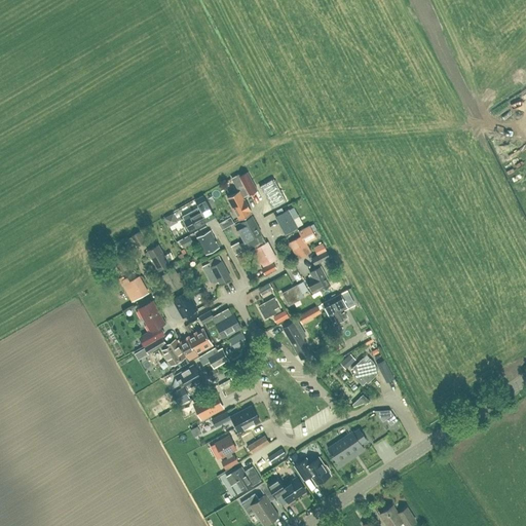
[(239,177),(249,194),(256,191),(247,173),(239,177)]
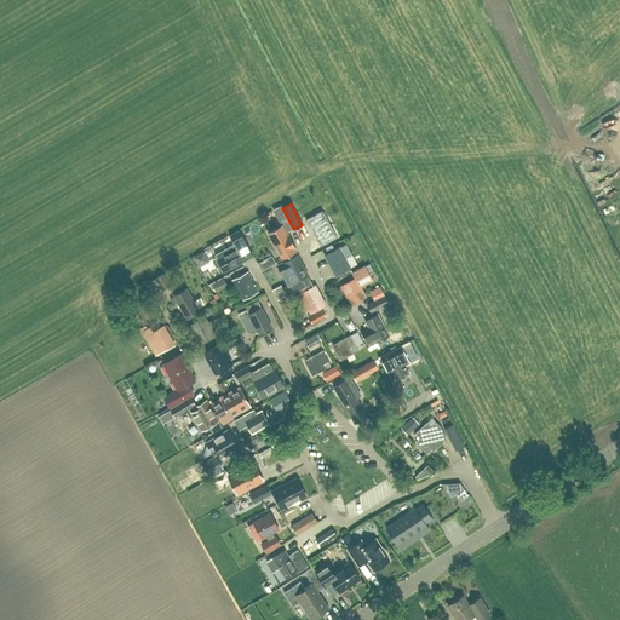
[(293,229),(282,208),(280,205),(273,210),(281,225),(269,233),(279,252),(282,258),(296,252),(285,233),(293,229)]
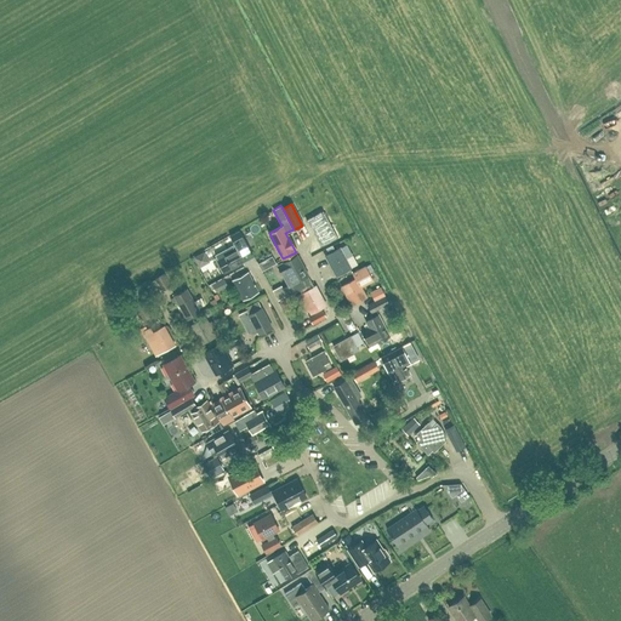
[(306,218),(320,245),(337,235),(323,209),(306,218)]
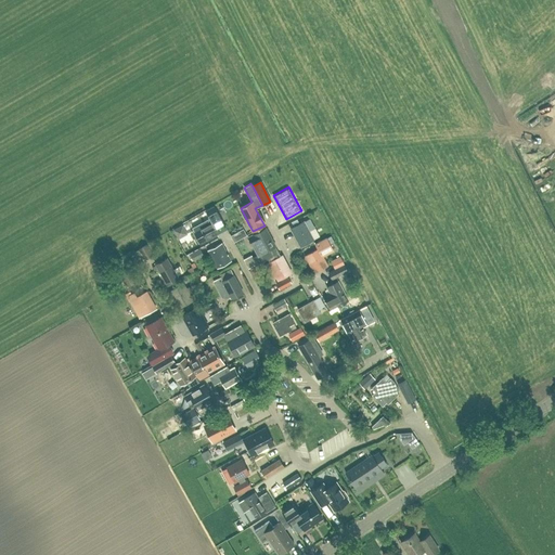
[(199,243),(218,232),(226,228),(214,205),(204,210),(208,218),(191,228),(199,243)]
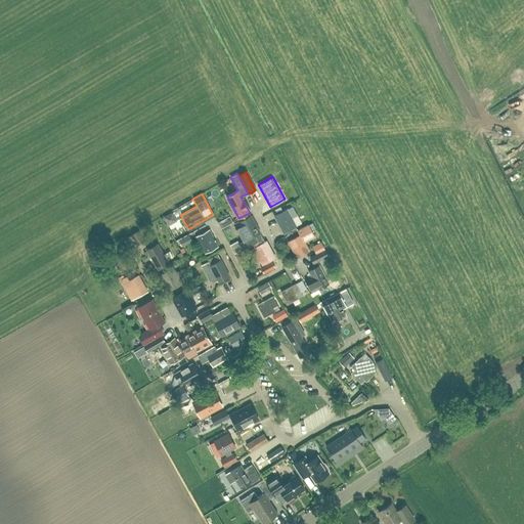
[(287,209),(274,215),(284,232),(296,226),(291,216),(294,215),(292,211),(290,212),(289,210),(288,211),(287,209)]
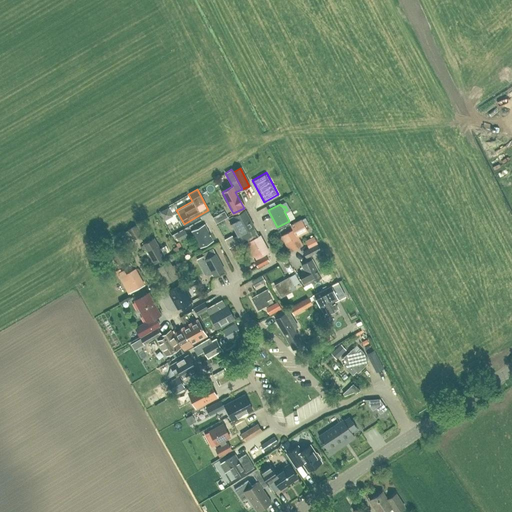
[(253,227),(244,210),(229,219),(238,236),(233,238),(236,243),(250,235),(247,230),(253,227)]
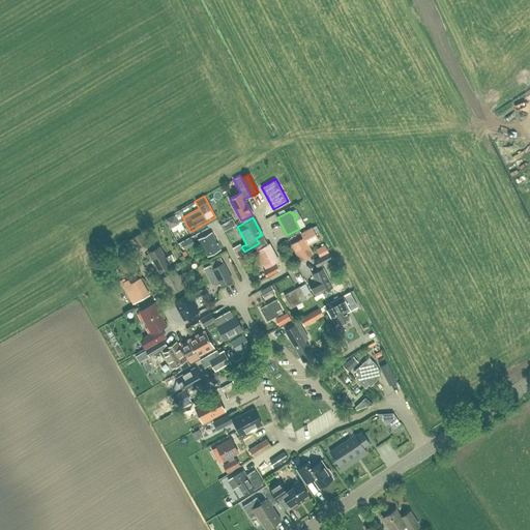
[(232,218),(221,225),(224,231),(235,224),(232,218)]
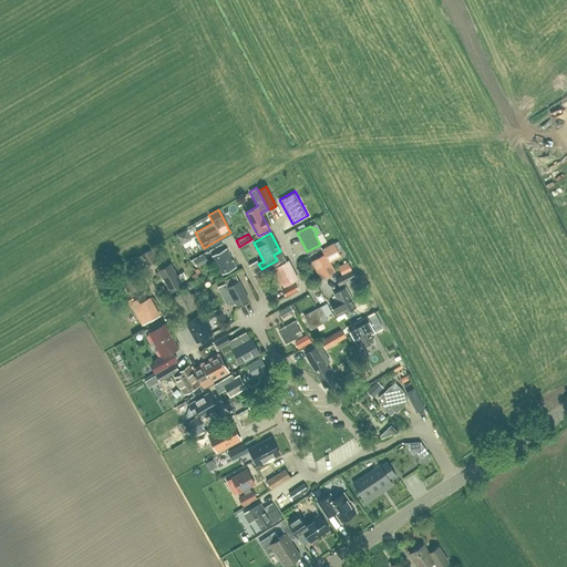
[(320,278),(333,271),(336,271),(330,261),(341,256),(333,241),(321,248),(323,255),(311,260),(320,278)]
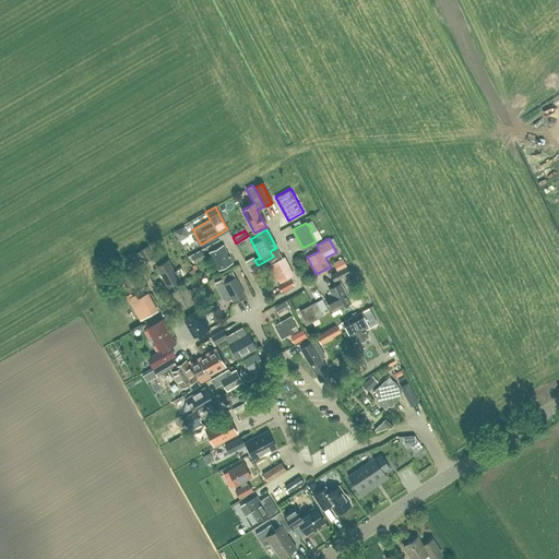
[(233,262),(223,245),(209,252),(212,259),(213,259),(218,270),(233,262)]
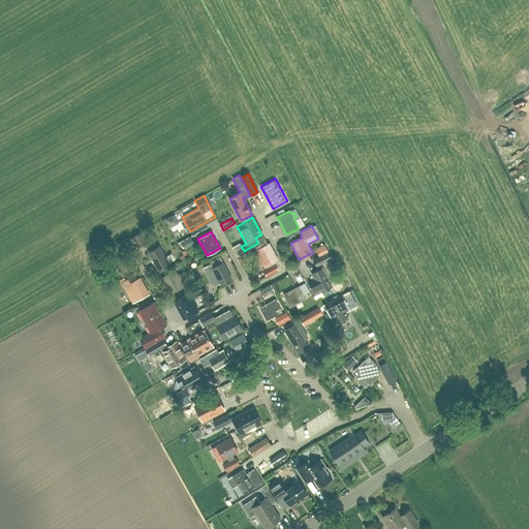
[(137,246),(145,242),(139,234),(132,237),(137,246)]
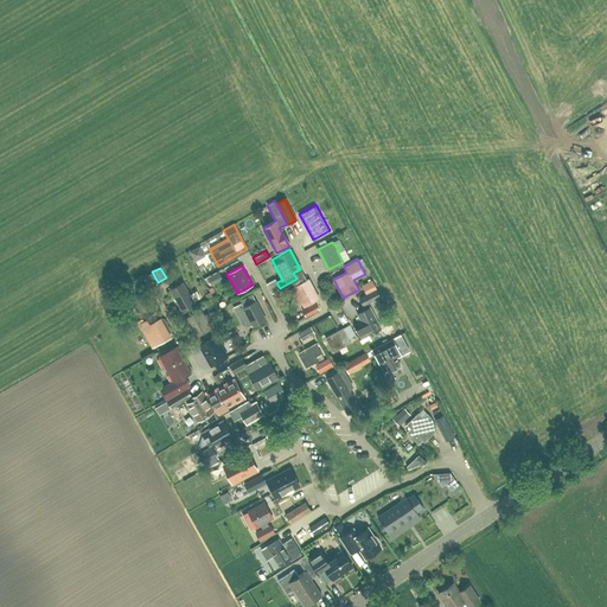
[(365,291),(375,286),(371,279),(362,283),(365,291)]
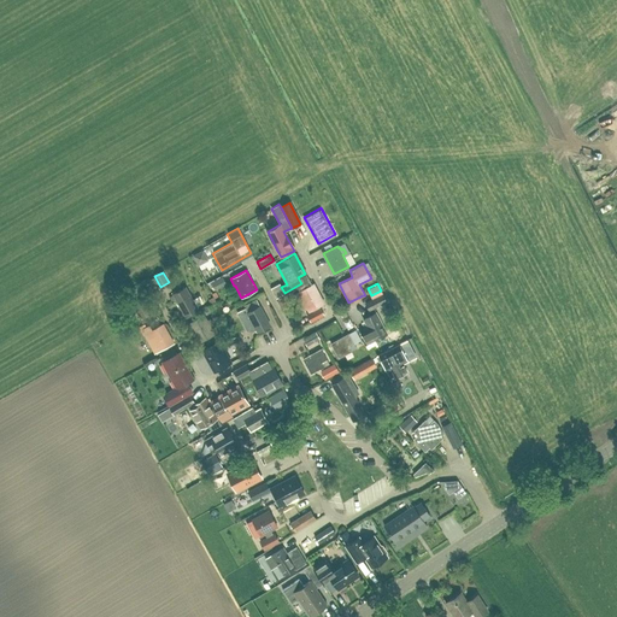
[(323,304),(312,285),(298,292),(309,312),(323,304)]
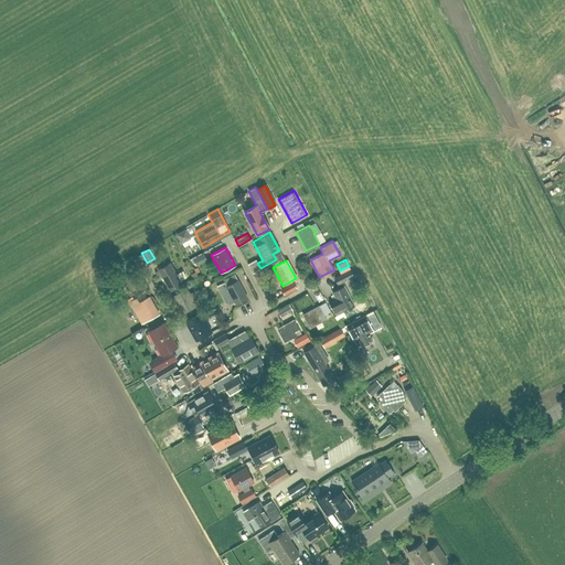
[(176,274),(169,262),(158,268),(168,288),(180,281),(179,280),(187,276),(182,269),(176,274)]
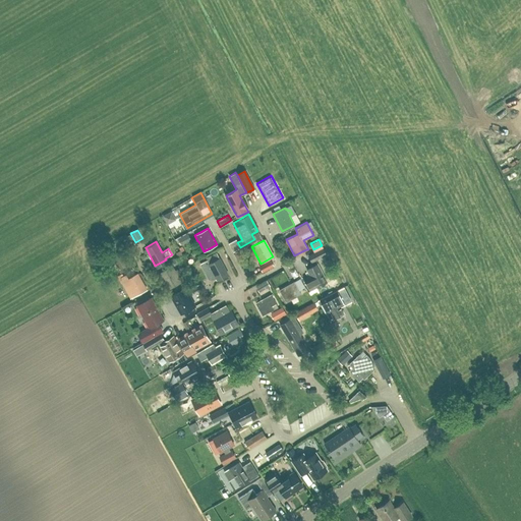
[(122,248),(119,243),(109,248),(112,254),(111,254),(120,271),(132,265),(122,248)]
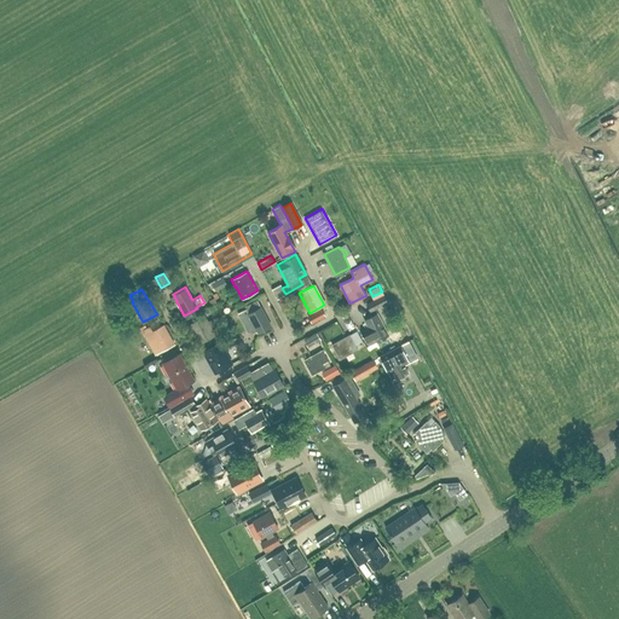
[(383,294),(366,304),(370,311),(387,301),(383,294)]
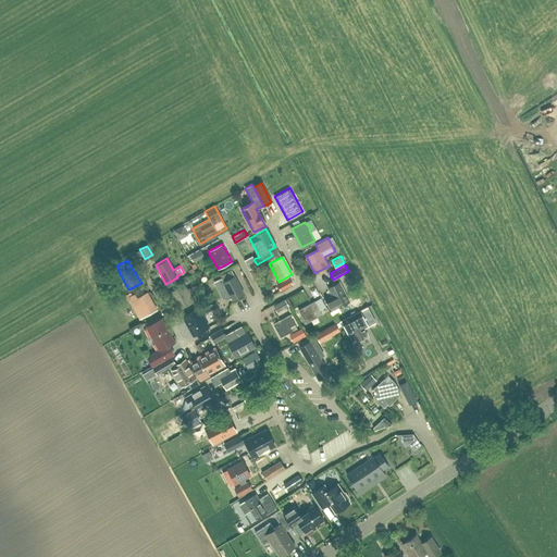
[(257,267),(251,270),(255,276),(256,279),(263,274),(258,265),(257,267)]
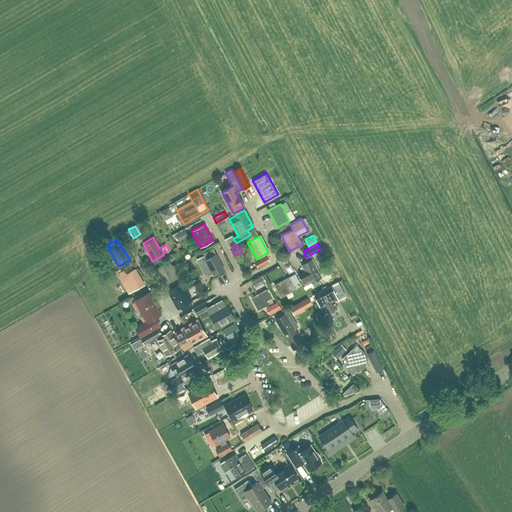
[(223,270),(215,253),(205,259),(203,255),(196,259),(204,274),(208,275),(212,273),(213,275),(223,270)]
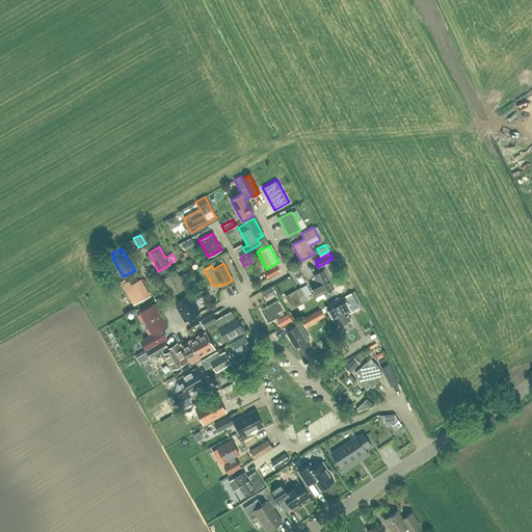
[(270,276),(278,271),(275,266),(267,270),(270,276)]
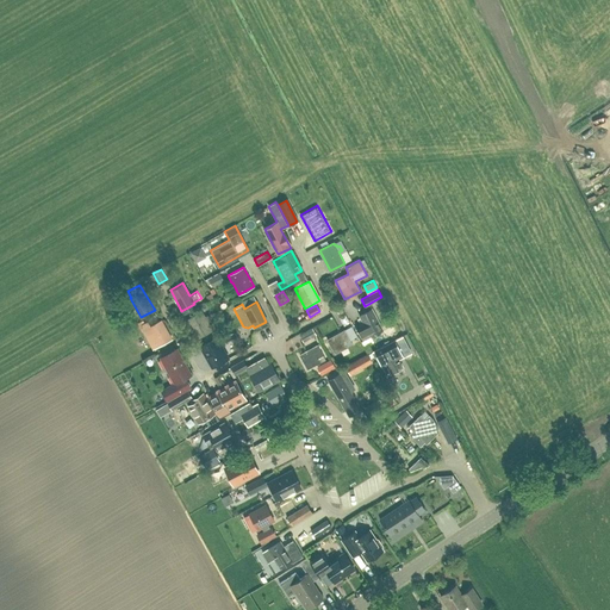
[(369,336),(383,330),(372,309),(359,315),(362,322),(355,325),(362,341),(366,340),(371,336),(369,336)]
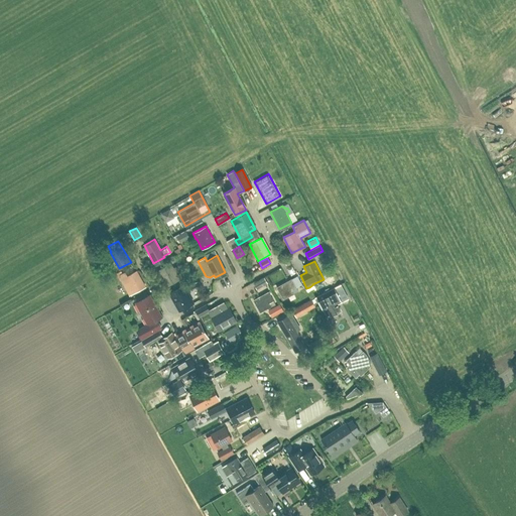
[(172,268),(170,263),(158,270),(167,285),(178,279),(178,278),(181,276),(176,265),(172,268)]
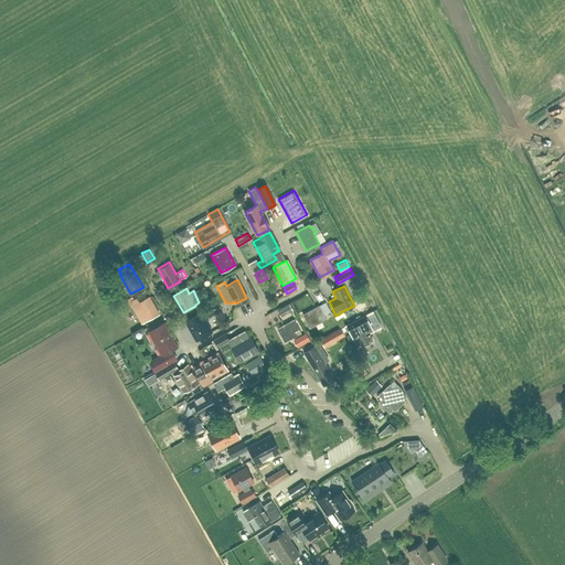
[(159,315),(149,296),(139,301),(136,297),(128,302),(130,306),(131,305),(141,323),(159,315)]
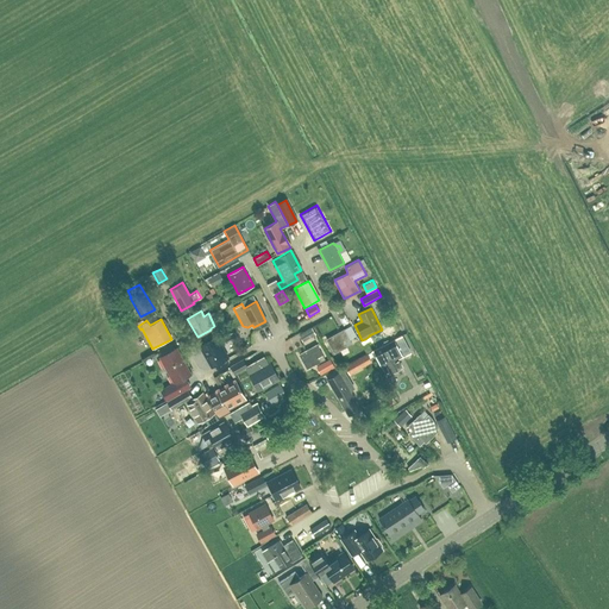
[(218,332),(224,341),(234,336),(228,326),(218,332)]
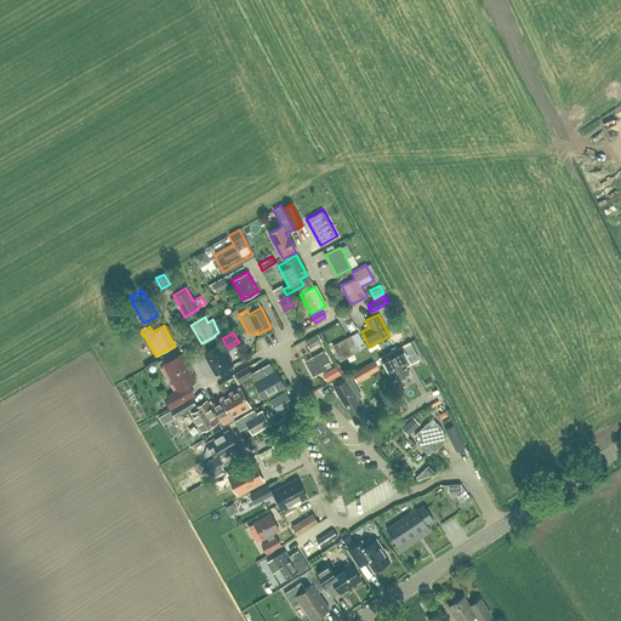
[(308,347),(322,340),(317,334),(305,341),(308,347)]
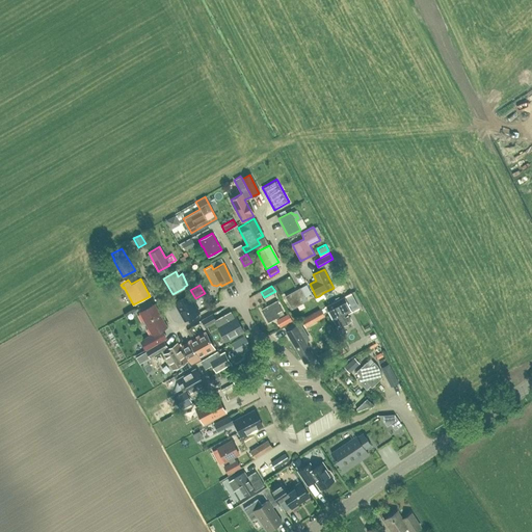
[(291,308),(306,299),(299,288),(285,296),(291,308)]
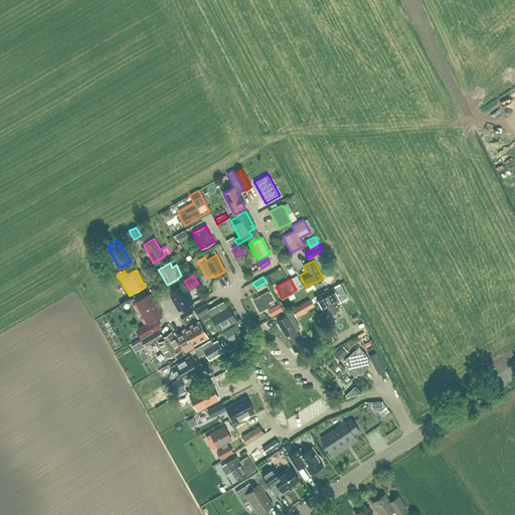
[(168,292),(179,310),(192,302),(182,284),(168,292)]
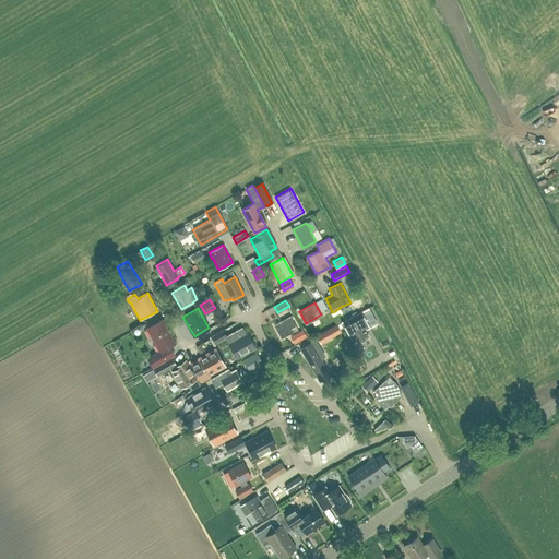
[(361,311),(340,322),(346,334),(348,333),(353,343),(357,341),(357,342),(368,336),(365,330),(368,328),(369,325),(365,318),(371,314),(368,308),(361,311)]
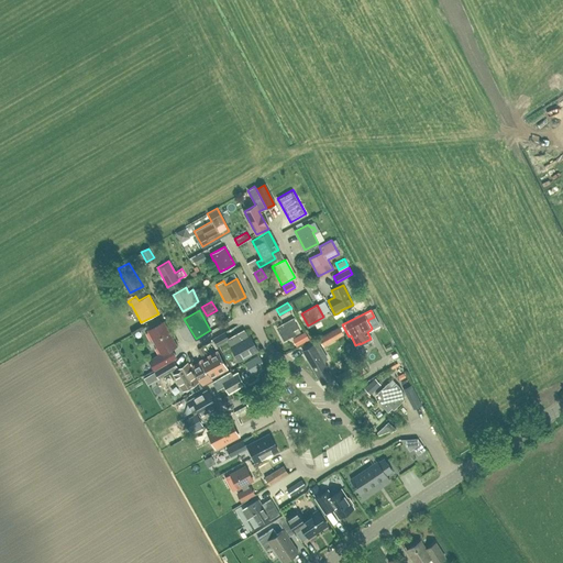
[(284,340),(299,331),(293,319),(277,327),(284,340)]
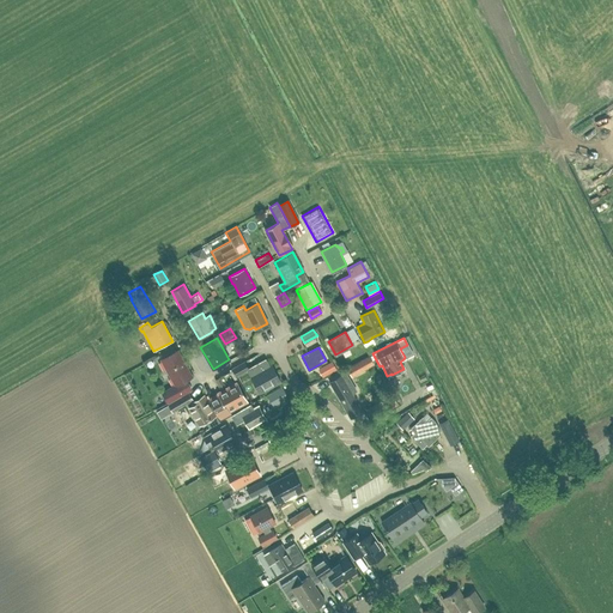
[(169,404),(169,402),(192,389),(186,380),(192,376),(177,350),(161,359),(175,386),(162,393),(169,404)]
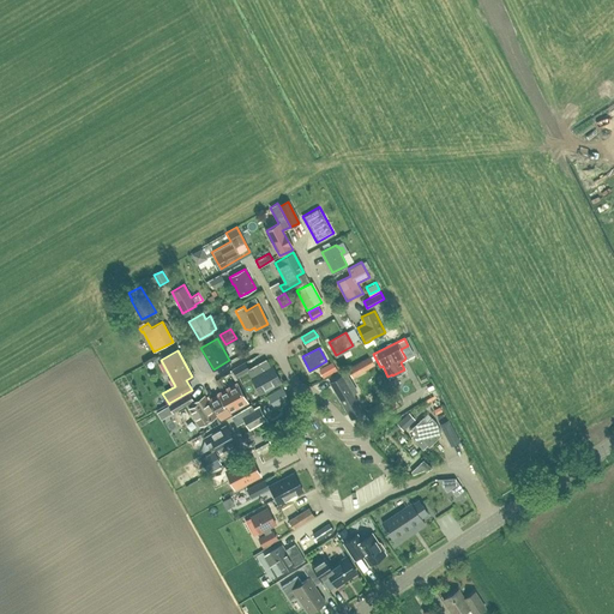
[(351,378),(374,365),(369,355),(347,368),(351,378)]
